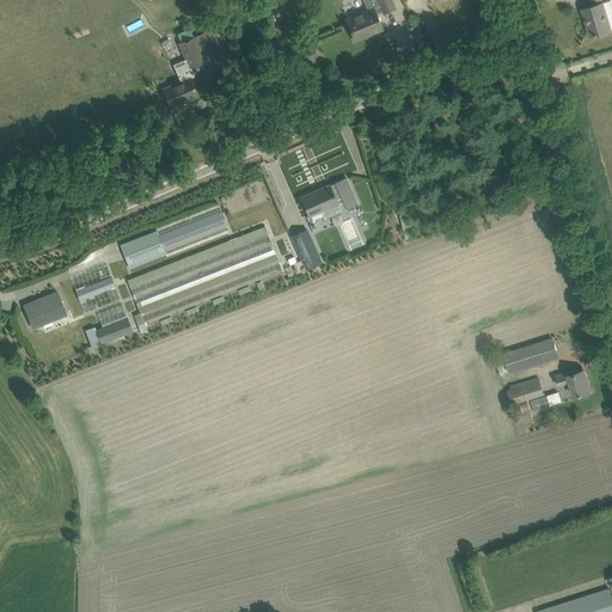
[(362,0),(367,11),(346,19),(350,30),(355,41),(383,29),(377,14),(383,12),(384,13),(395,8),(390,0),(362,0)]
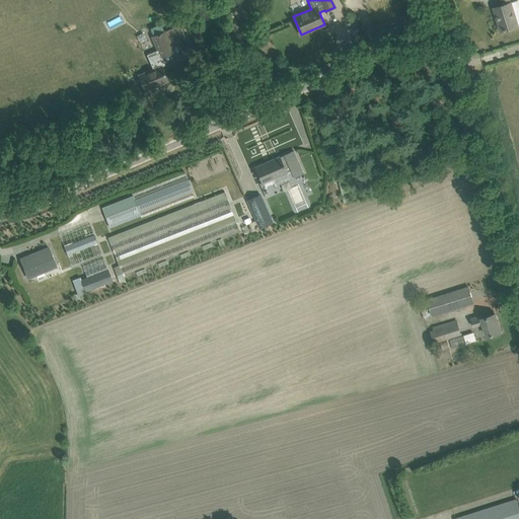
[(503,0),(504,4),(494,8),(496,15),(497,15),(499,20),(498,20),(501,31),(518,25),(518,4),(518,0),(511,2),(510,0),(503,0)]
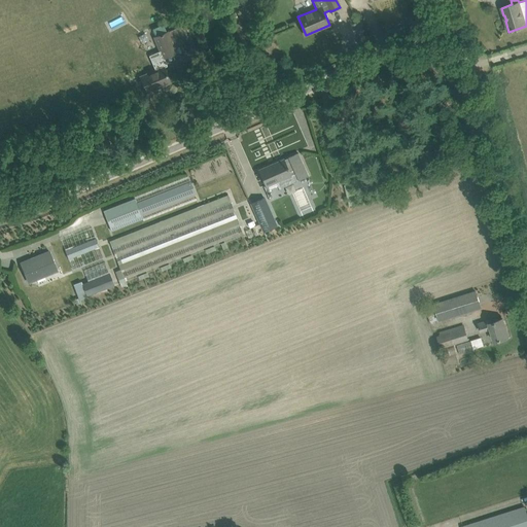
[(235,12),(217,21),(221,28),(238,20),(235,12)]
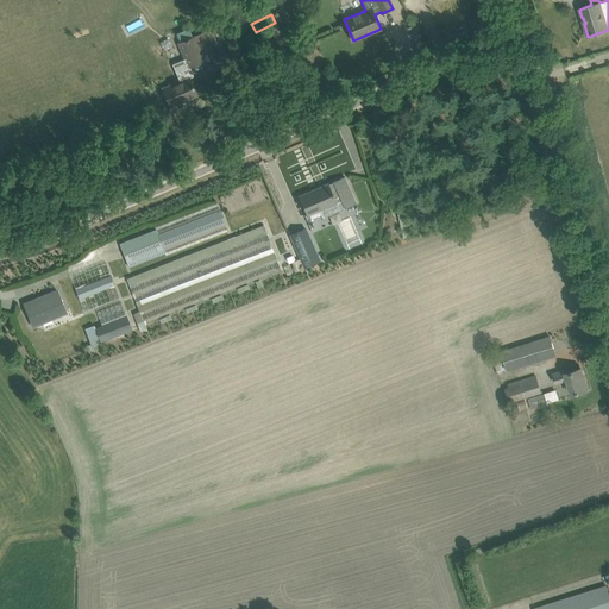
[(180,82),(163,89),(167,100),(168,102),(170,106),(180,102),(187,99),(196,95),(189,79),(193,76),(189,67),(205,61),(202,54),(214,48),(207,31),(179,43),(186,60),(173,64),(180,82)]
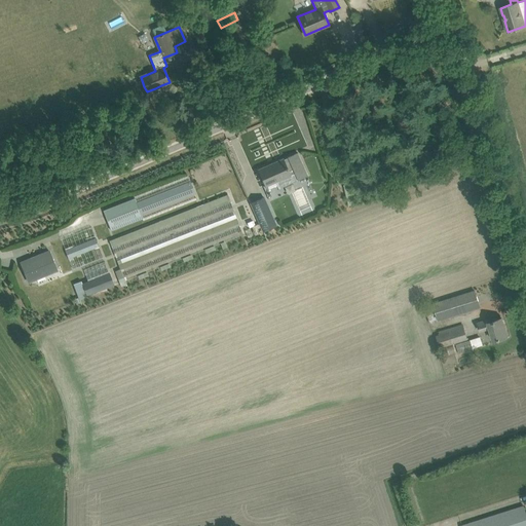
[(279,188),(308,176),(302,162),(298,153),(288,157),(288,158),(284,160),(283,159),(259,171),(265,185),(276,181),(279,188)]
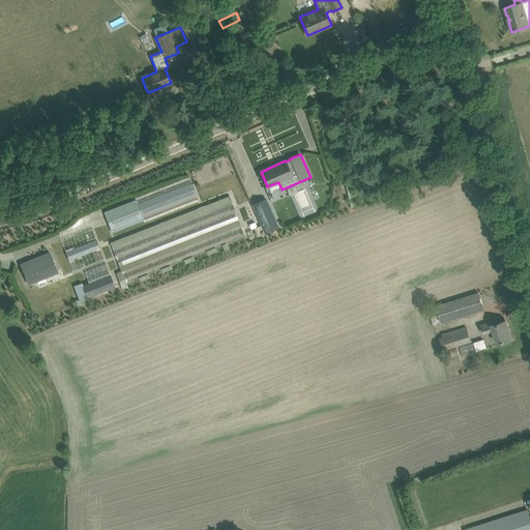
[(142,215),(196,195),(192,183),(138,204),(136,200),(104,212),(112,233),(144,221),(142,215)]
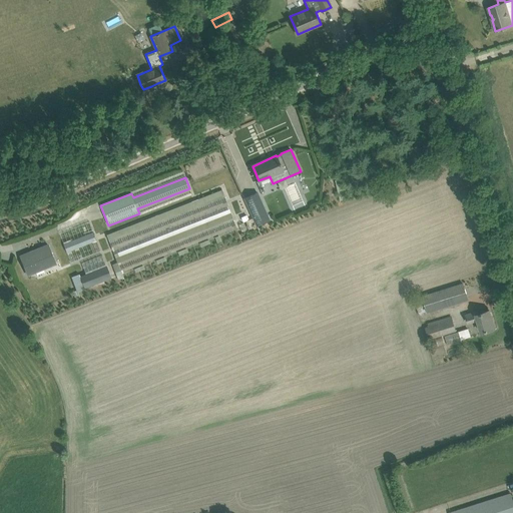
[(236,227),(225,199),(221,189),(106,234),(110,244),(118,263),(112,265),(118,280),(123,278),(121,272),(236,227)]
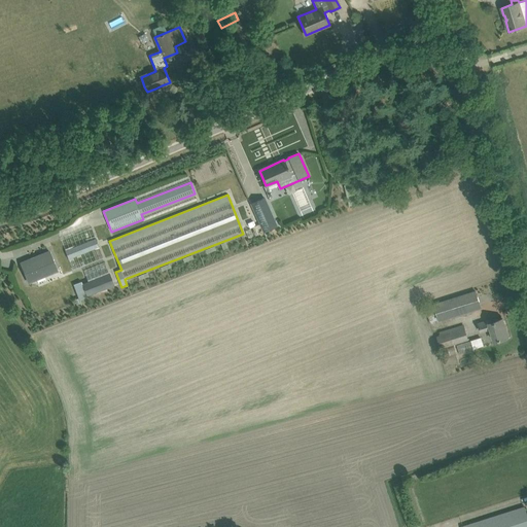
[(250,204),(264,233),(277,226),(265,198),(250,204)]
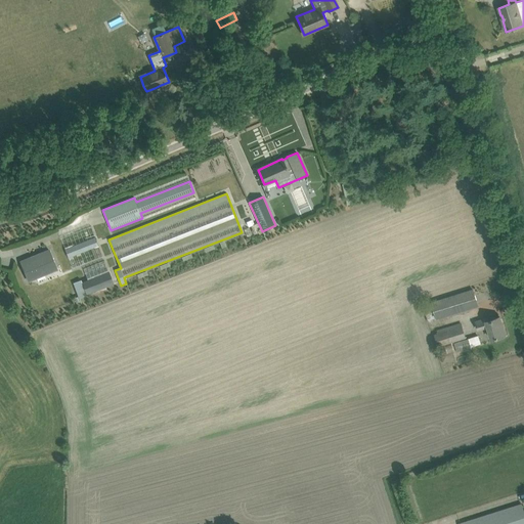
[(244,230),(247,237),(252,234),(249,227),(244,230)]
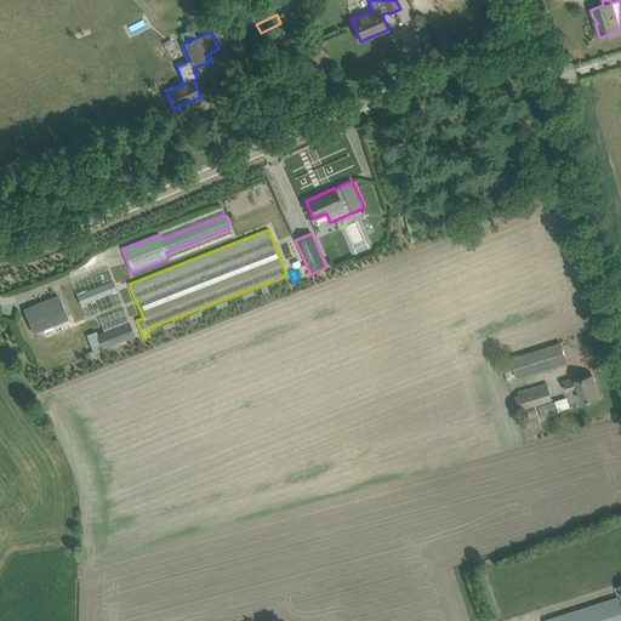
[(81,305),(117,291),(113,281),(78,296),(81,305)]
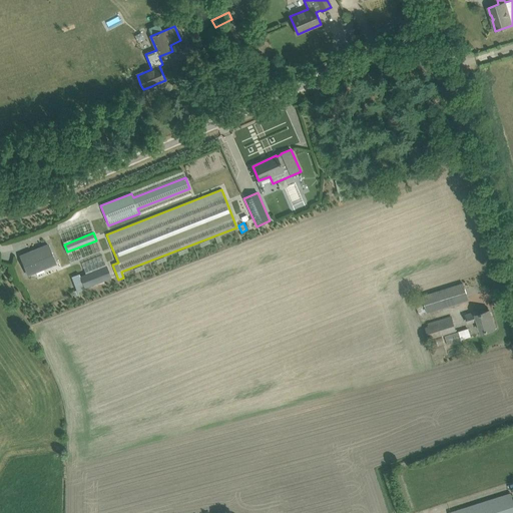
[(24,266),(28,276),(57,265),(52,254),(48,244),(20,257),(24,266)]
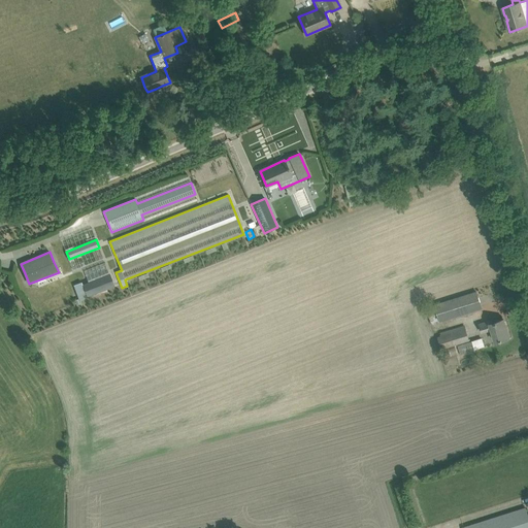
[(109,273),(83,285),(88,297),(114,286),(109,273)]
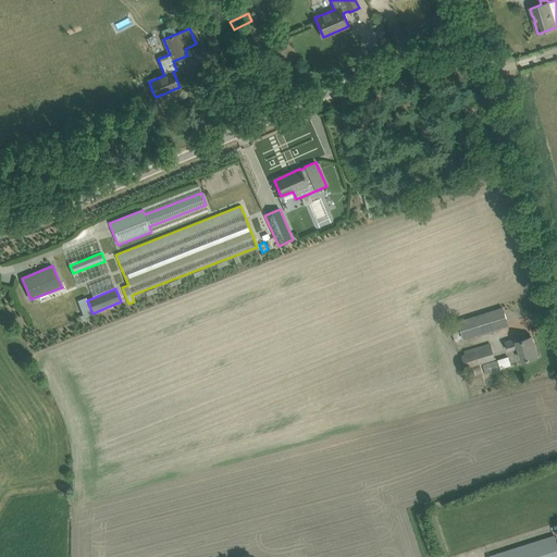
[(455,343),(465,339),(508,325),(503,308),(459,322),(449,324),(455,343)]
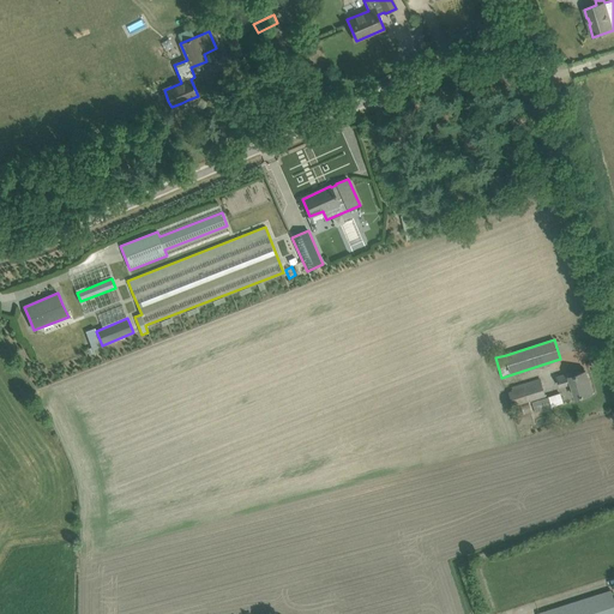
[(576,397),(581,396),(593,392),(585,372),(573,375),(572,373),(558,377),(560,386),(571,383),(576,397)]
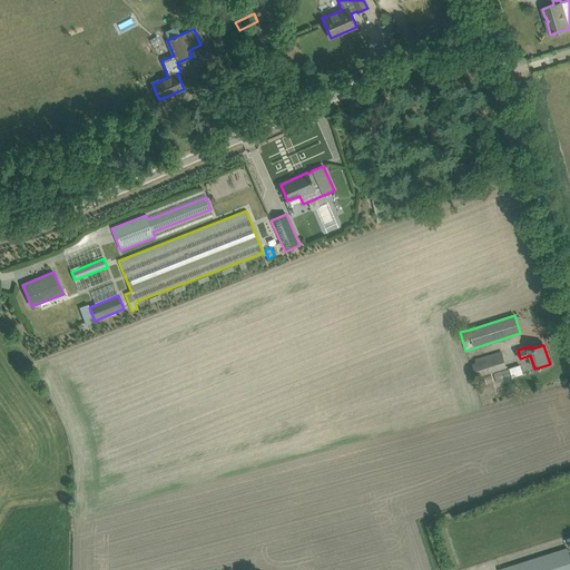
[(501,351),(474,360),(475,362),(472,363),(477,377),(507,367),(501,351)]
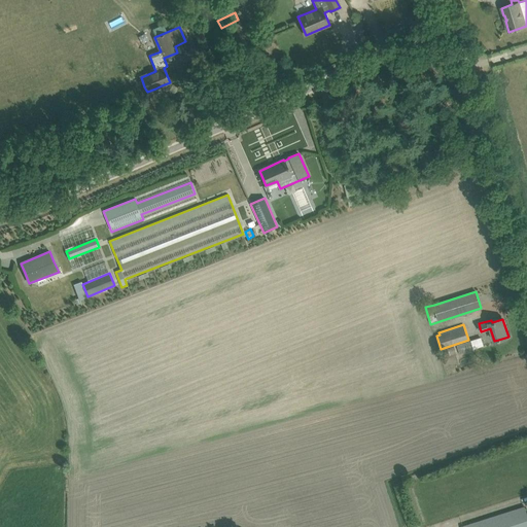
[(457,345),(459,354),(473,350),(473,349),(483,346),(481,338),(457,345)]
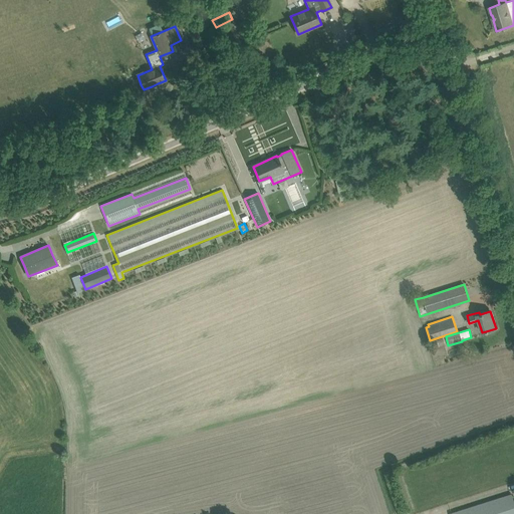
[(436,347),(445,344),(443,338),(434,341),(436,347)]
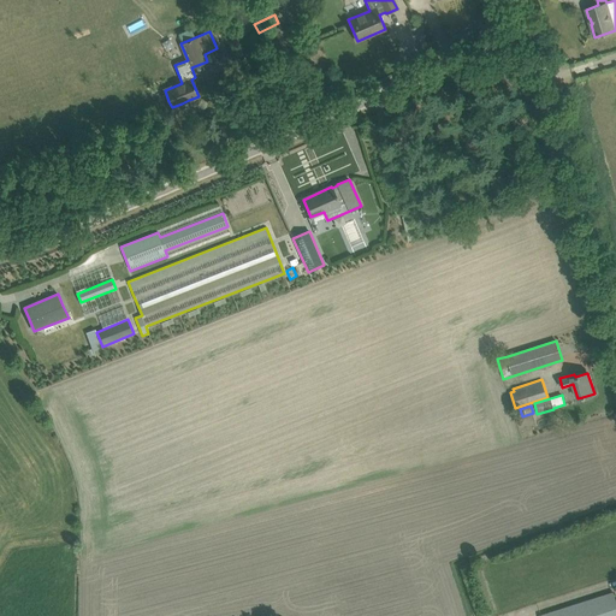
[(539,615),(615,615),(615,602),(612,592),(539,615)]
